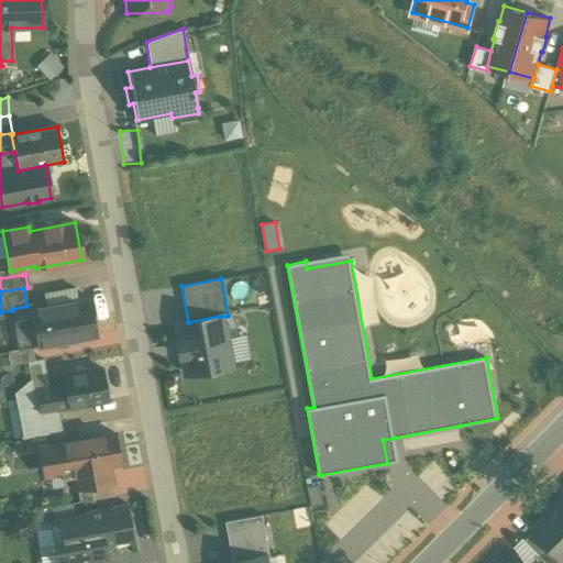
[(33,308),(31,309),(36,337),(39,346),(39,348),(96,337),(88,298),(33,308)]
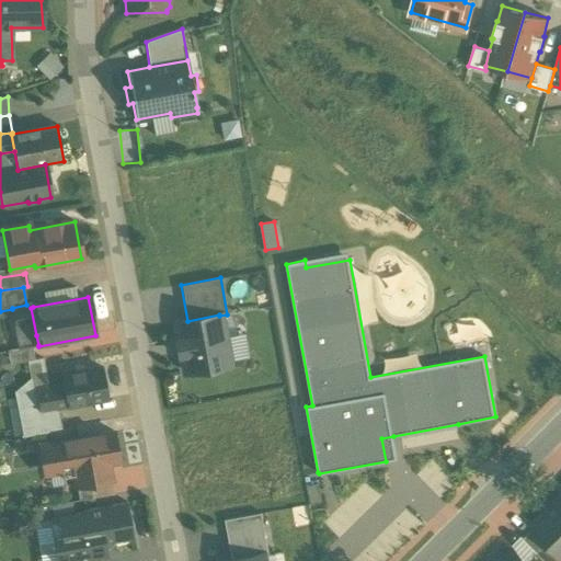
[(26,305),(12,308),(12,309),(18,339),(36,335),(31,308),(33,307),(32,304),(26,305)]
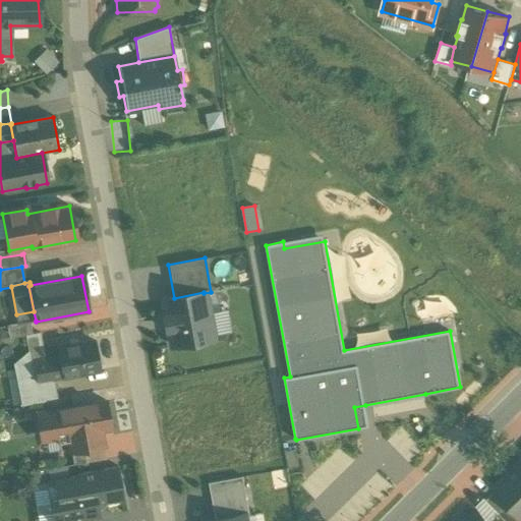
[(211,292),(204,293),(212,335),(231,332),(227,309),(218,311),(215,291),(211,292)]
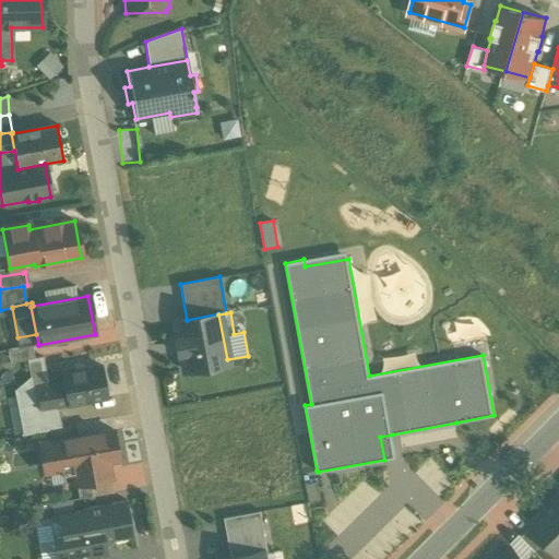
[(187,320),(176,321),(179,339),(176,339),(178,355),(181,354),(185,370),(227,363),(227,359),(218,314),(218,313),(187,320)]
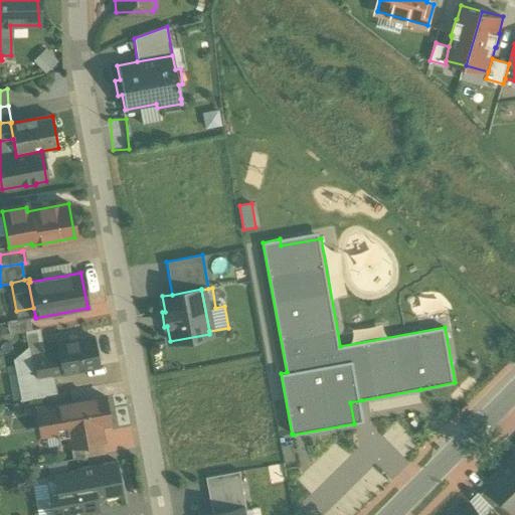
[(33,308),(16,311),(18,319),(29,317),(29,318),(35,317),(33,308)]
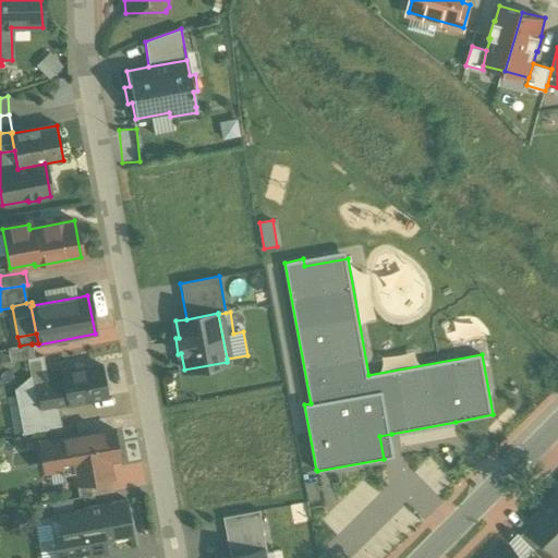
[(20,346),(7,349),(9,362),(34,358),(32,344),(32,343),(20,346)]
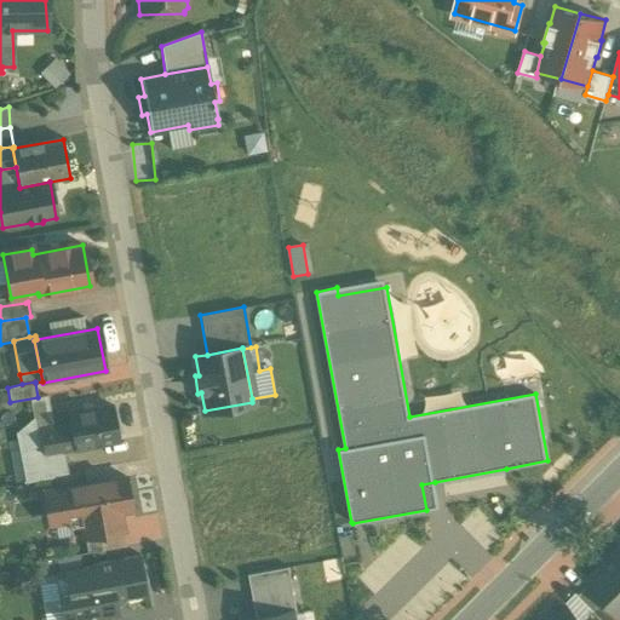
[(112,406),(69,413),(70,425),(75,448),(118,441),(112,406)]
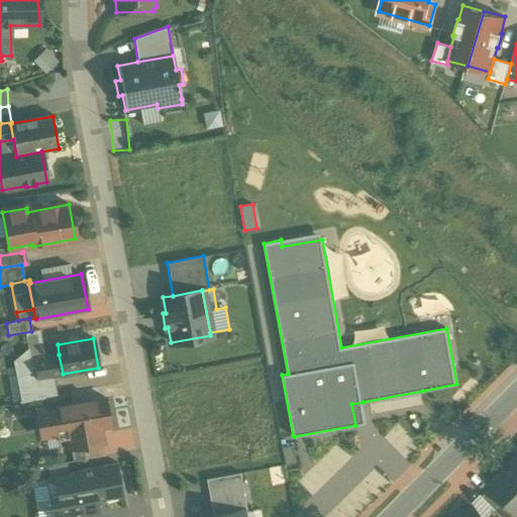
[(59,354),(34,358),(37,373),(38,379),(50,377),(63,374),(59,354)]
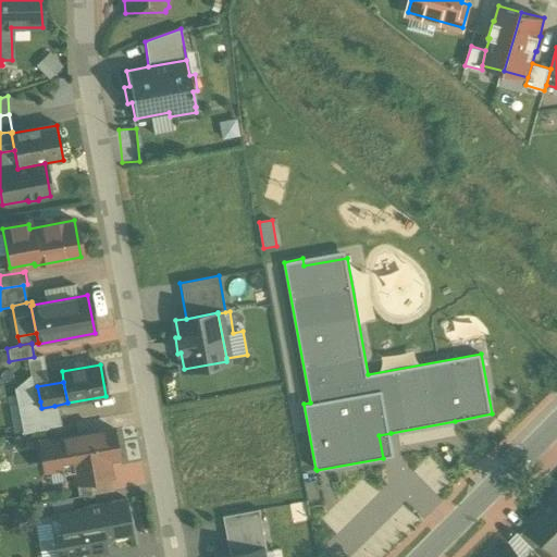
[(54,406),(41,408),(40,401),(22,404),(26,430),(59,423),(54,406)]
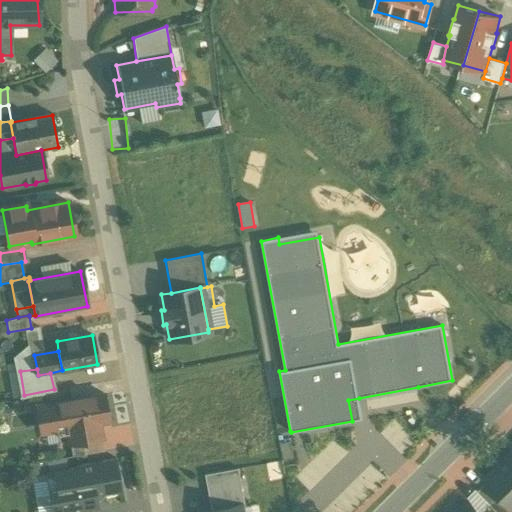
[(69,389),(44,394),(46,403),(71,399),(69,389)]
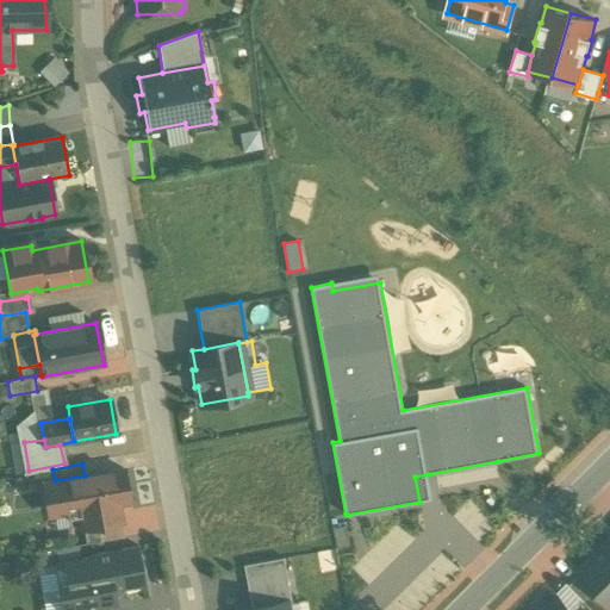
[(55,480),(48,483),(43,487),(48,511),(54,515),(67,512),(68,520),(80,517),(82,528),(98,526),(120,521),(117,503),(129,502),(123,468),(85,475),(55,480)]
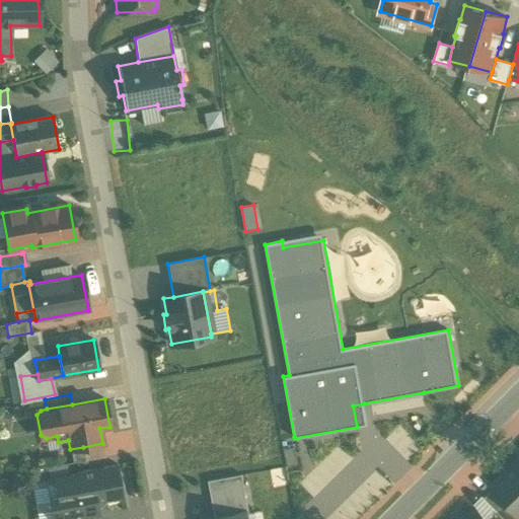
[(102,443),(83,447),(85,460),(105,457),(102,443)]
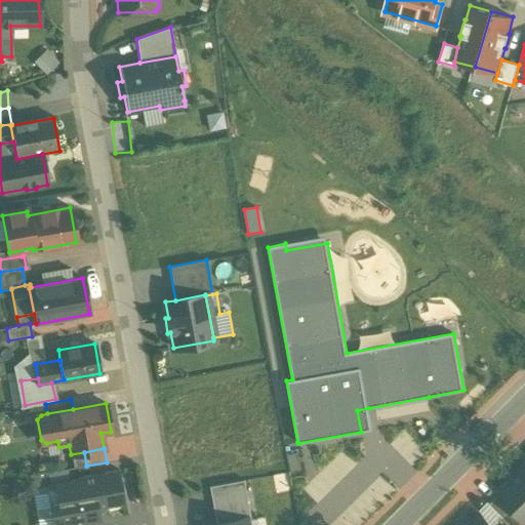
[(84,452),(71,454),(74,469),(86,466),(84,452)]
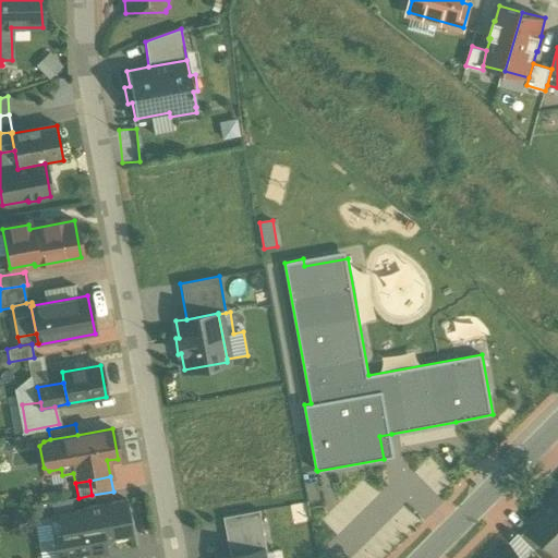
[(52,514),(57,514),(73,511),(71,499),(50,502),(52,514)]
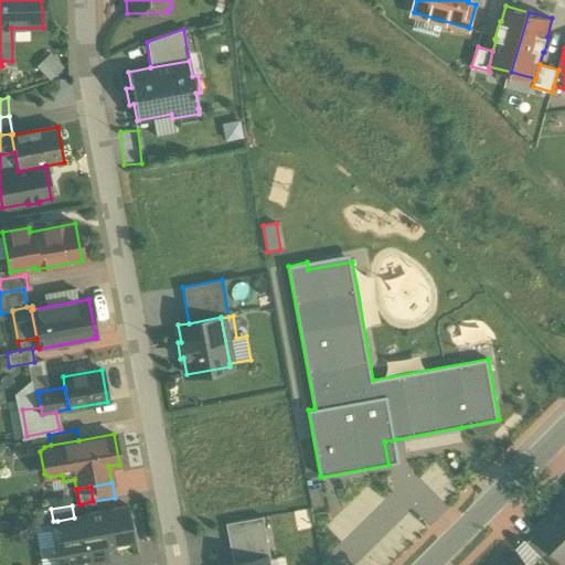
[(127,505),(84,513),(84,515),(74,518),(57,521),(62,540),(53,542),(57,564),(76,564),(80,564),(108,560),(106,547),(135,542),(127,505)]
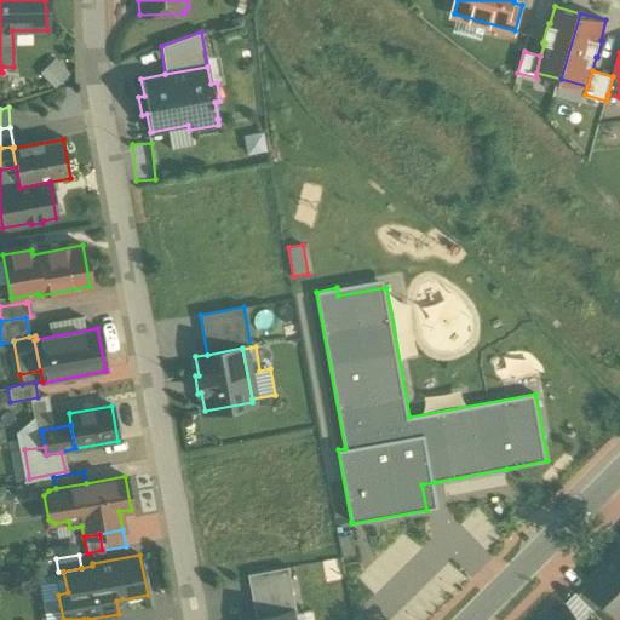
[(619,561),(614,555),(608,560),(610,562),(589,584),(618,614),(619,615),(619,561)]
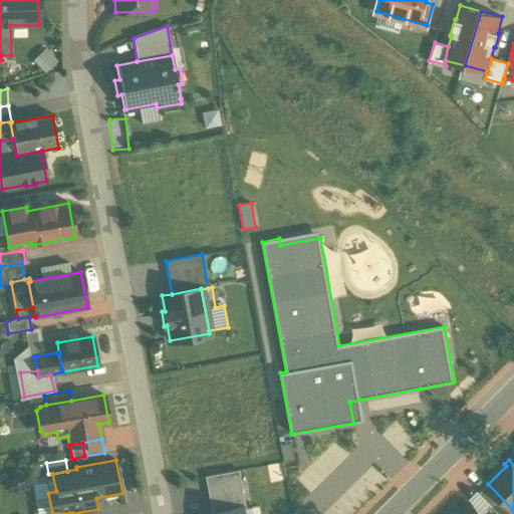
[(207,476),(213,513),(242,508),(243,509),(247,508),(240,470),(207,476)]
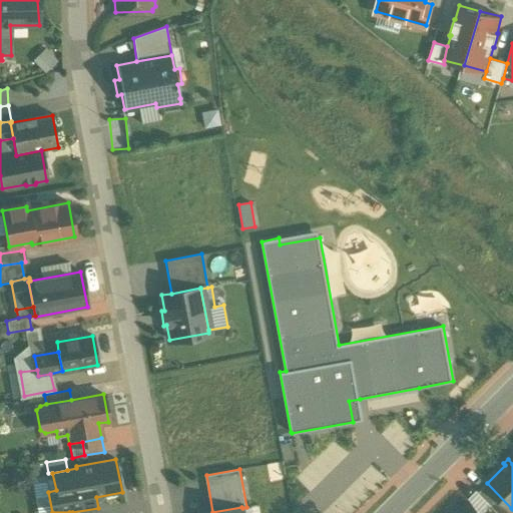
[(48,492),(56,490),(52,473),(48,473),(45,474),(45,475),(48,492)]
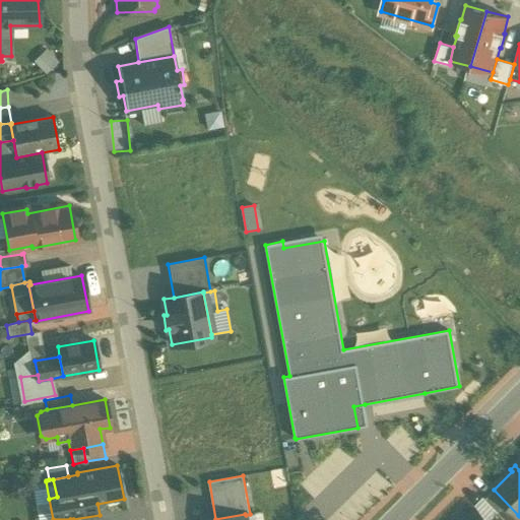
[(37,519),(53,519),(49,499),(46,481),(30,484),(37,519)]
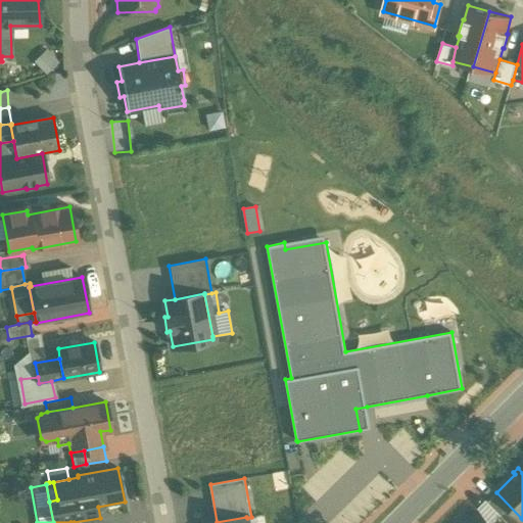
[(516,522),(521,518),(496,492),(487,502),(509,522),(516,522)]
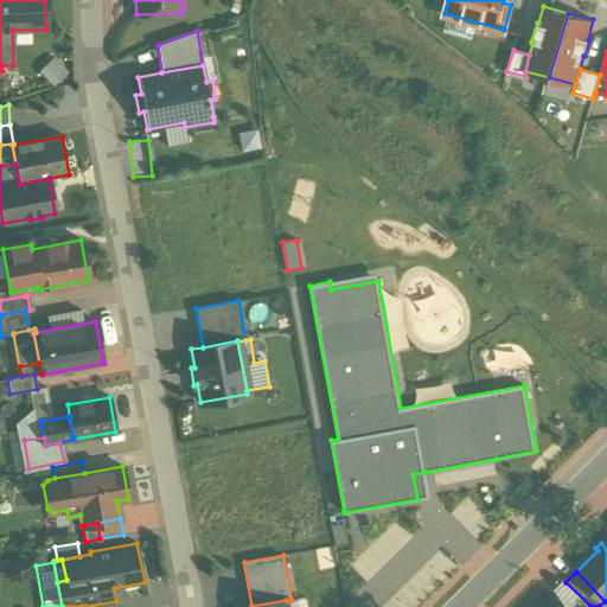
[(590,606),(566,582),(581,598),(570,606),(590,606)]
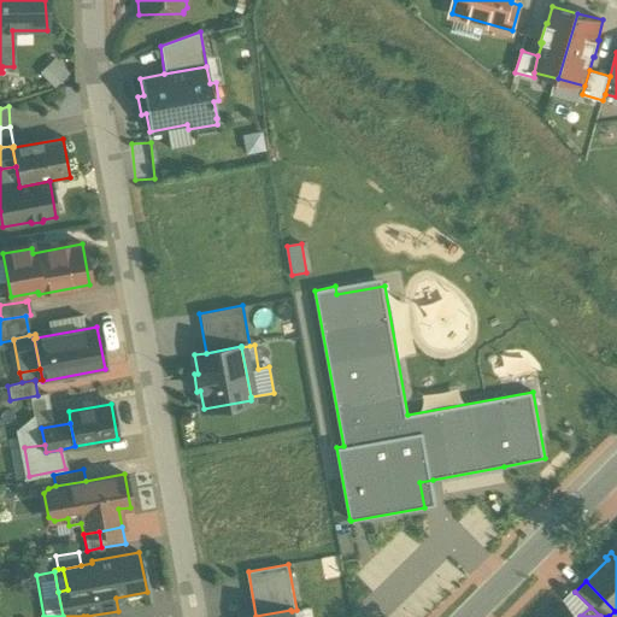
[(576,616),(564,604),(550,616),(576,616)]
